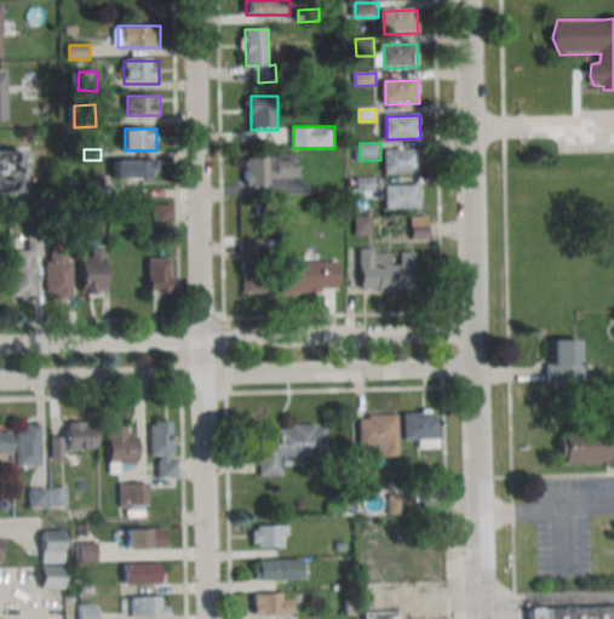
[(0,193),(27,193),(27,150),(0,150),(0,193)]
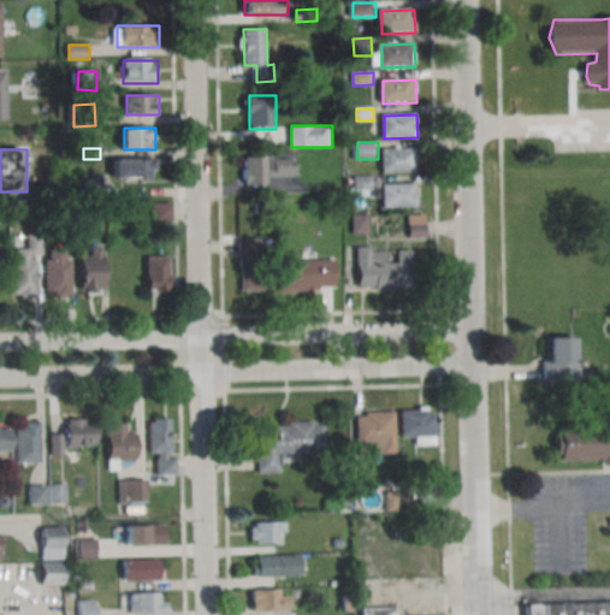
[(384,151),(416,149),(418,172),(384,173),(384,151)]
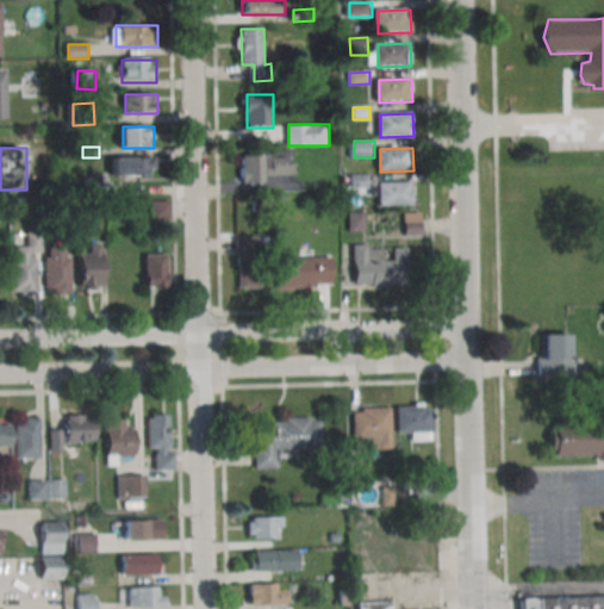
[(268,175),(298,175),(298,155),(243,155),(243,184),(268,184),(268,175)]
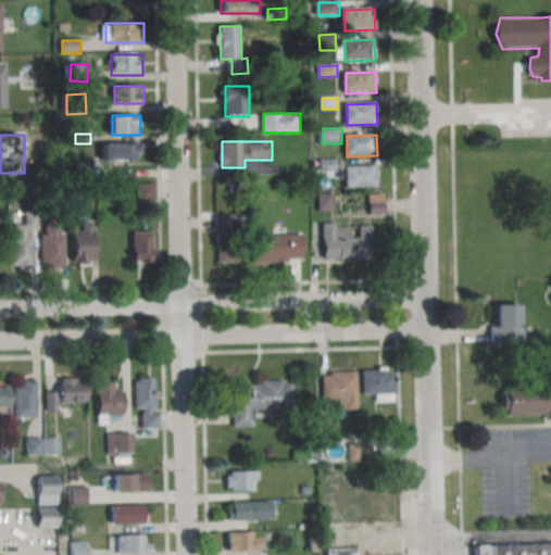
[(143,143),(105,143),(105,162),(143,162),(143,143)]
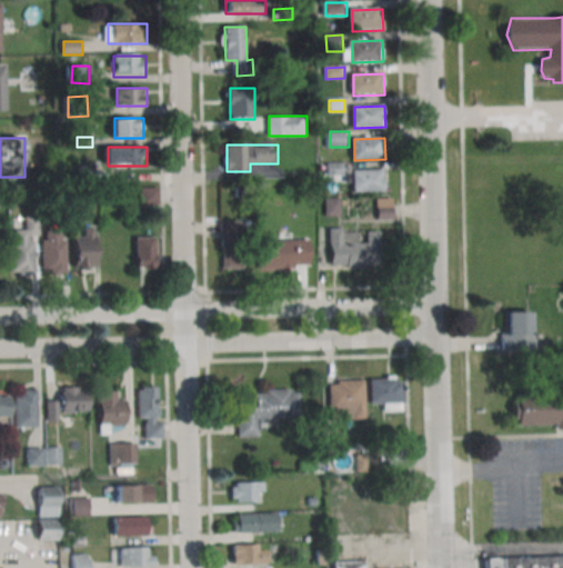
[(345,163),(347,176),(330,176),(330,163),(345,163)]
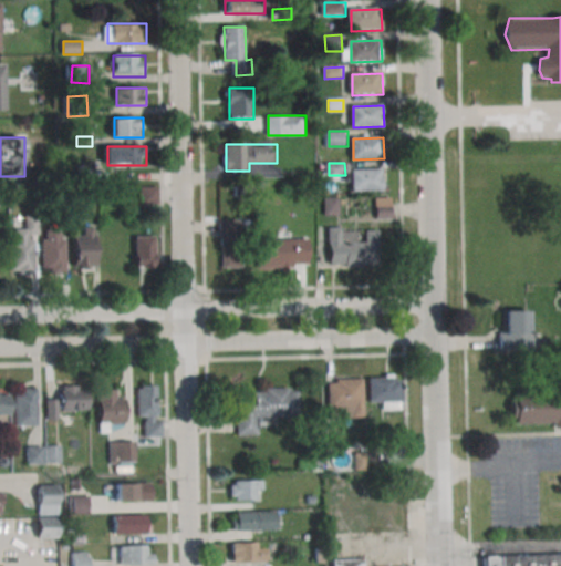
[(81,165),(81,176),(95,176),(95,165),(81,165)]
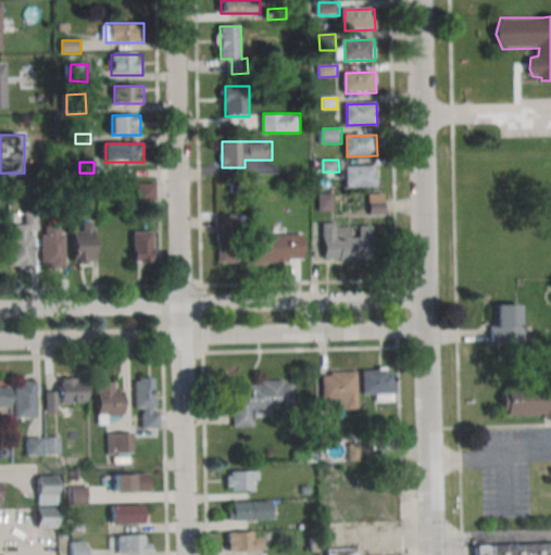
[(347,168),(377,167),(377,188),(348,189),(347,168)]
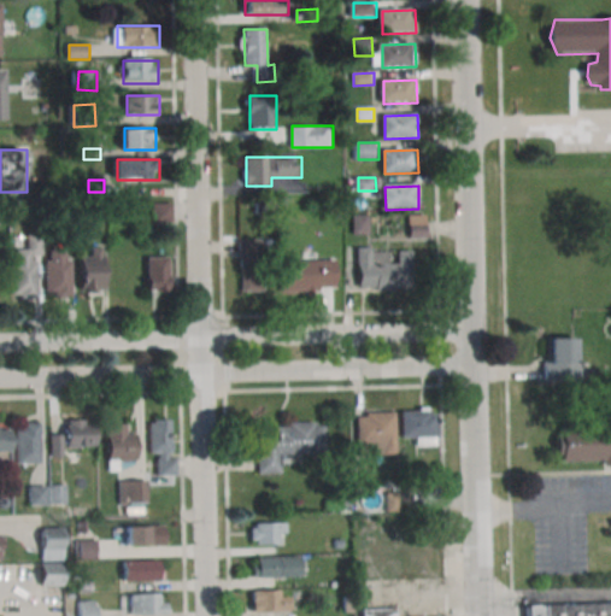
[(174,205),(157,205),(157,222),(174,222),(174,205)]
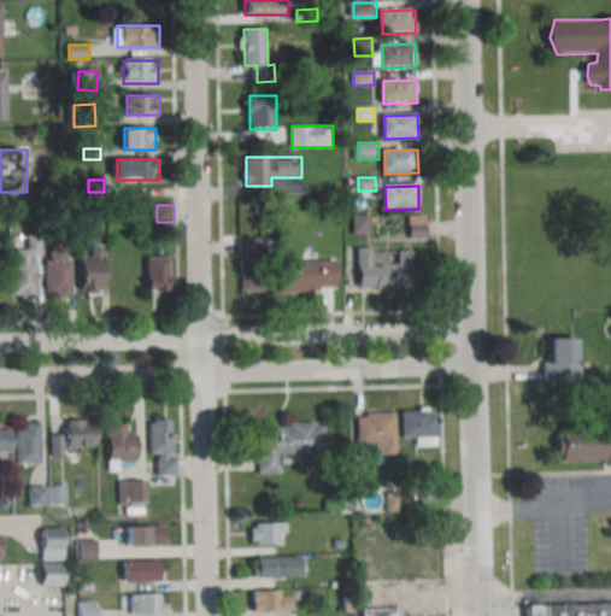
[(64,207),(64,217),(75,217),(75,207),(64,207)]
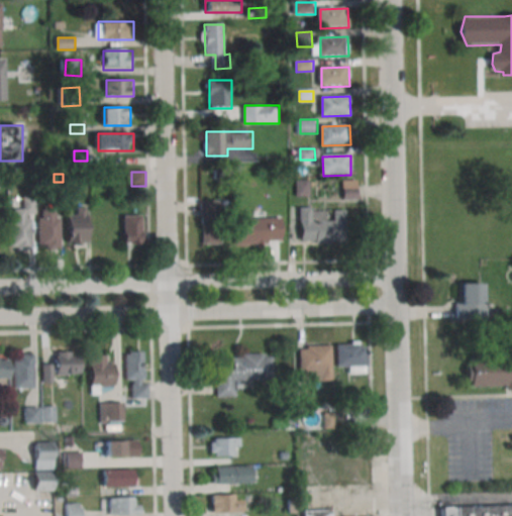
[(298,181),(298,197),(312,197),(312,181),(298,181)]
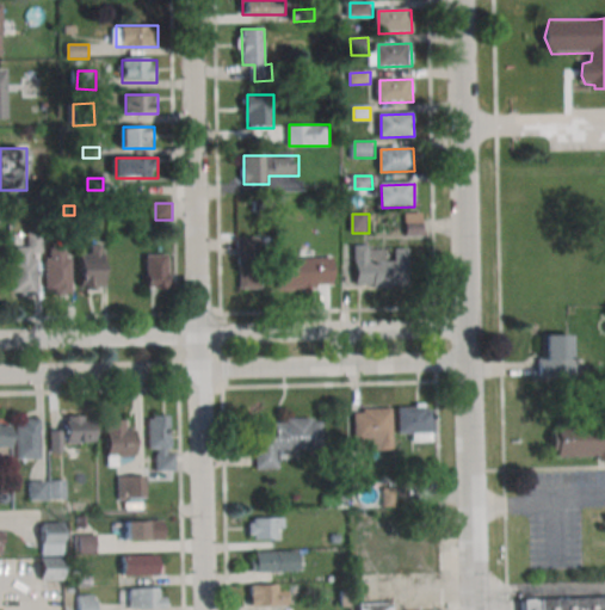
[(409,235),(425,235),(425,214),(409,214),(409,235)]
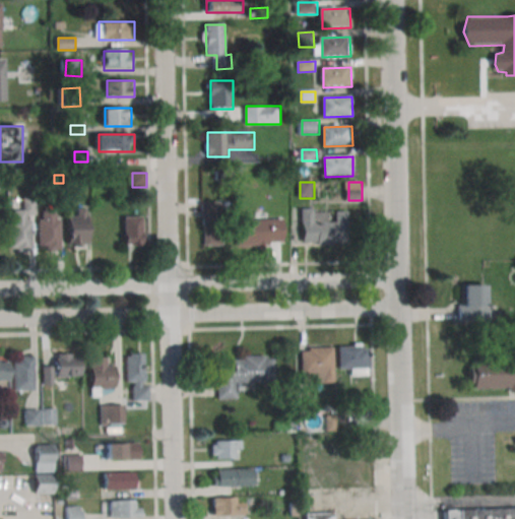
[(38,199),(38,215),(28,215),(28,220),(35,220),(35,253),(19,253),(19,250),(12,250),(11,220),(16,220),(15,211),(26,210),(26,199),(38,199)]
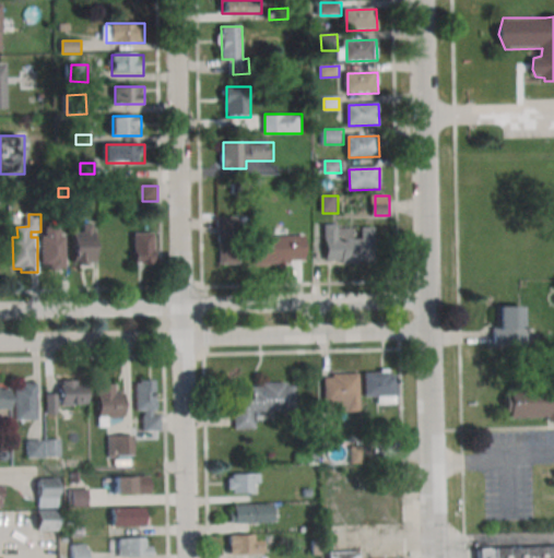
[(243,217),(221,217),(221,264),(243,264),(243,217)]
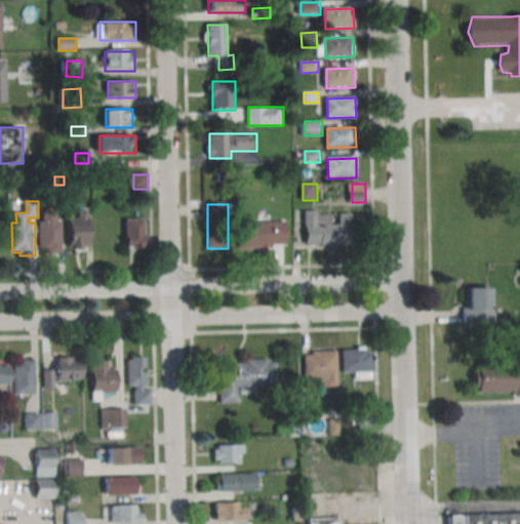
[(71,211),(71,247),(91,247),(91,211),(71,211)]
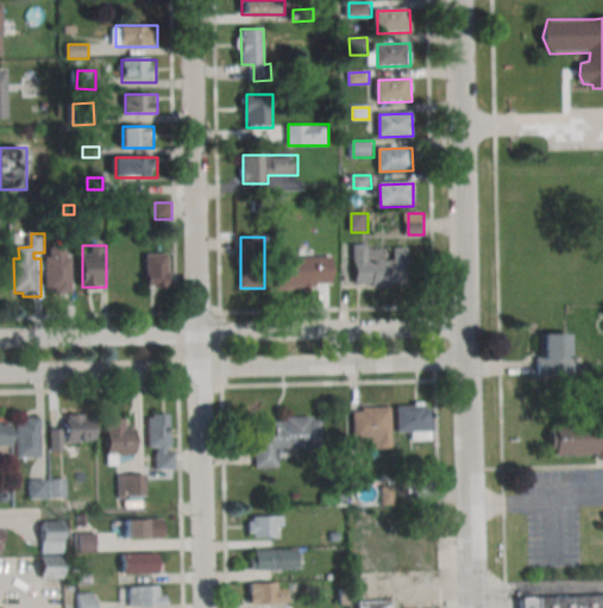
[(356,287),(413,286),(413,248),(396,248),(396,259),(385,259),(385,246),(356,246),(356,287)]
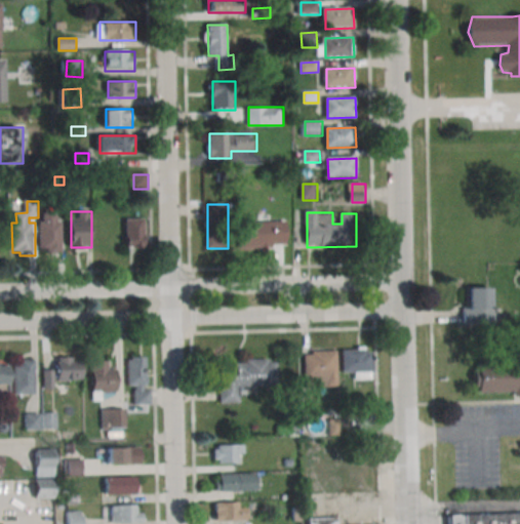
[(64,213),(43,213),(43,252),(64,252),(64,213)]
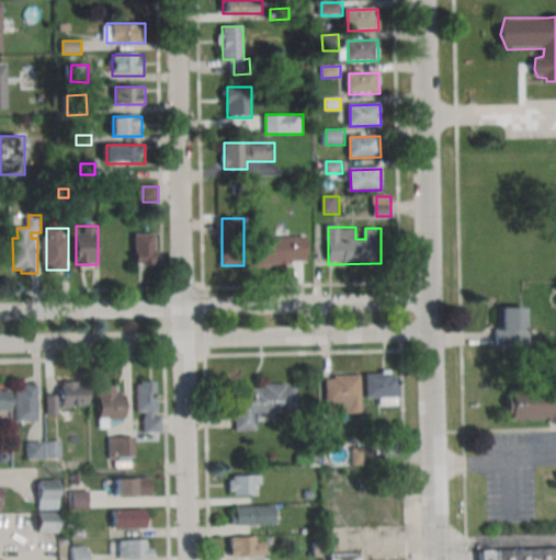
[(157,233),(137,233),(137,265),(157,265),(157,233)]
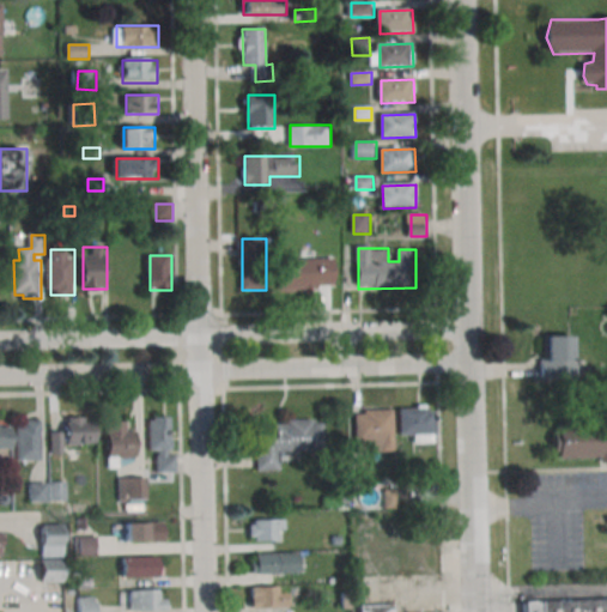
[(337,289),(337,260),(284,260),(284,289),(337,289)]
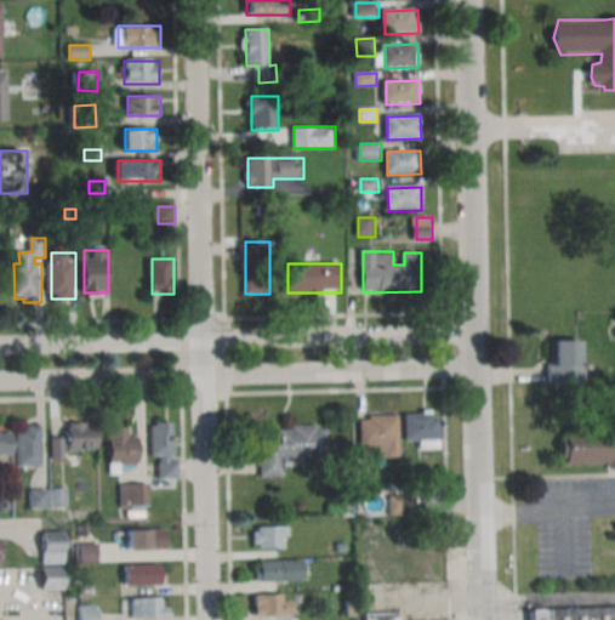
[(584,340),(551,340),(551,384),(584,384),(584,340)]
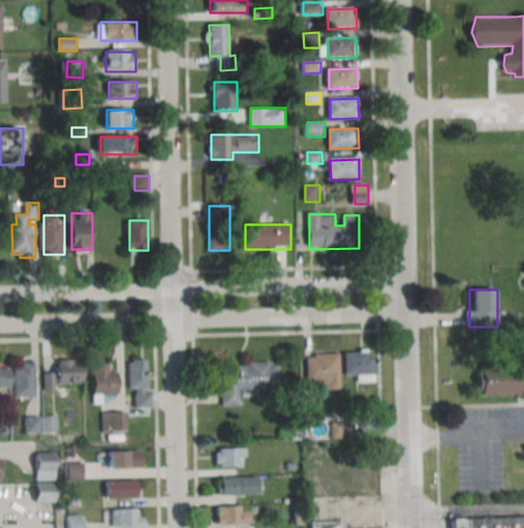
[(377,355),(378,381),(360,382),(359,376),(346,376),(345,353),(369,352),(370,356),(377,355)]
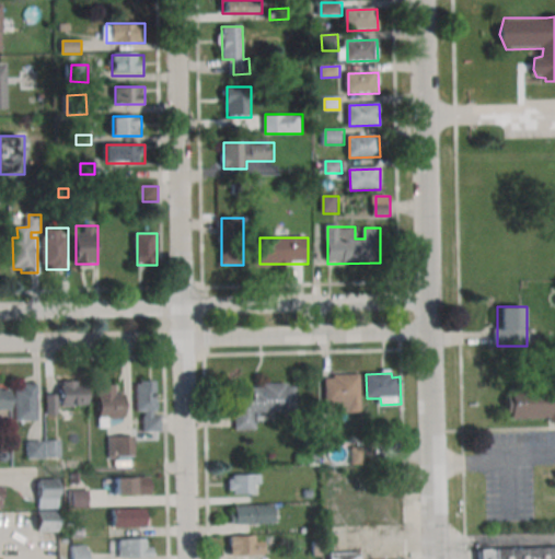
[(361,374),(362,414),(328,414),(327,379),(335,379),(335,375),(361,374)]
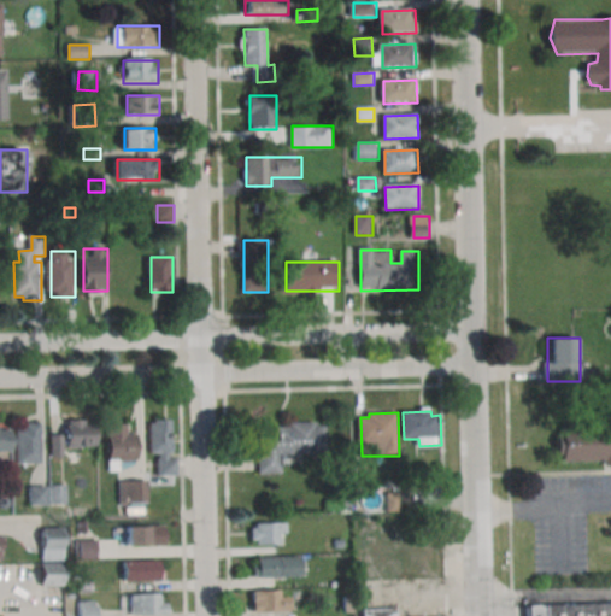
[(98,420),(69,420),(69,434),(54,434),(54,456),(66,456),(66,447),(98,447),(98,420)]
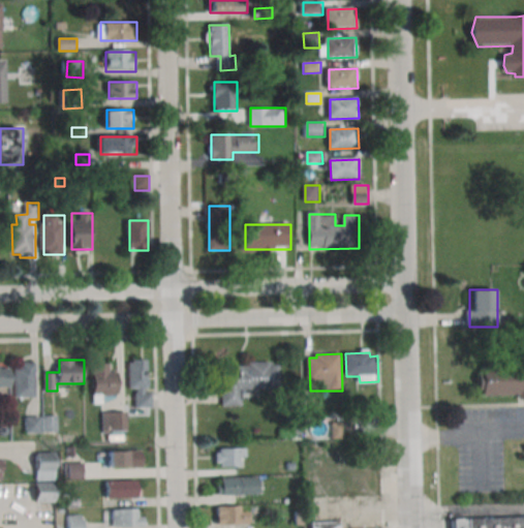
[(132,408),(152,408),(152,360),(132,360),(132,408)]
